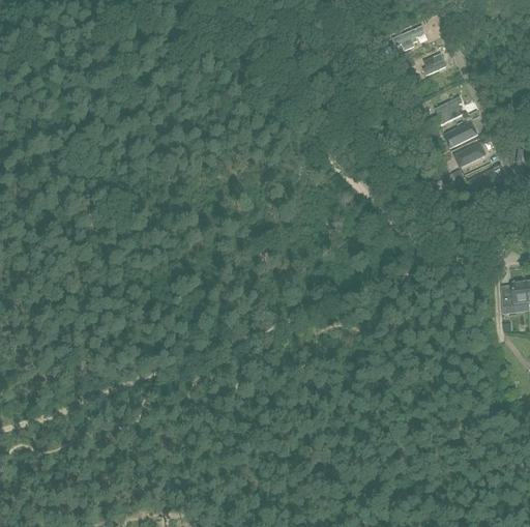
[(422,24),(395,36),(400,46),(427,33),(422,24)]
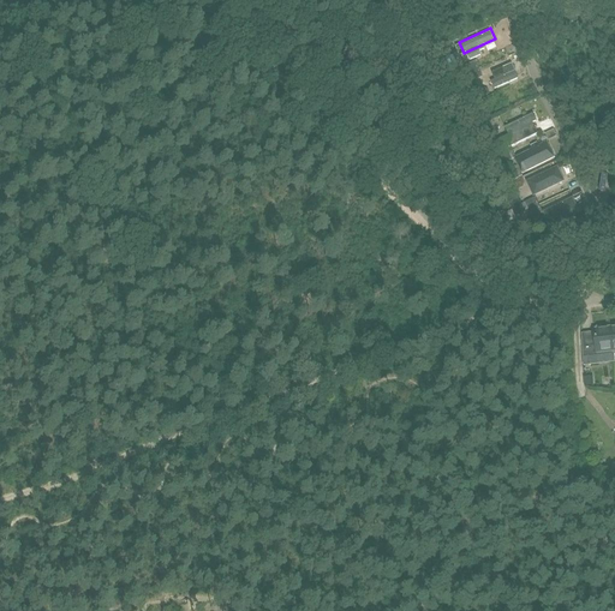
[(452,73),(463,69),(454,51),(445,55),(452,73)]
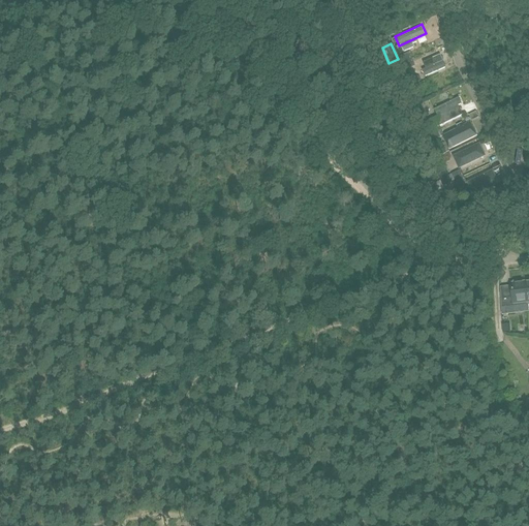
[(405,67),(414,62),(409,49),(399,53),(405,67)]
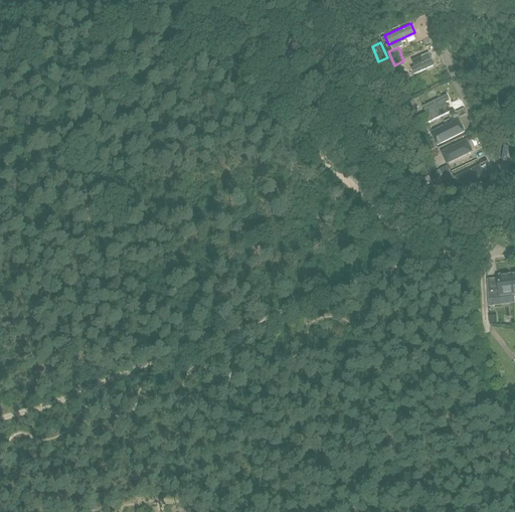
[(430,51),(406,58),(410,71),(434,63),(430,51)]
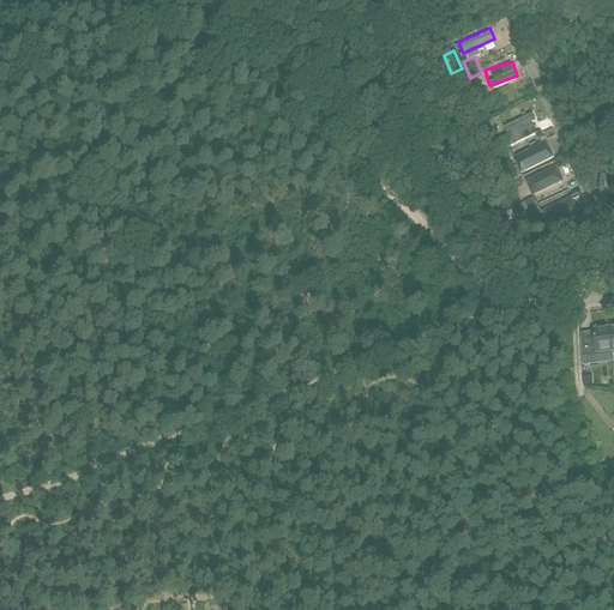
[(504,124),(507,132),(499,136),(504,145),(536,131),(528,113),(504,124)]
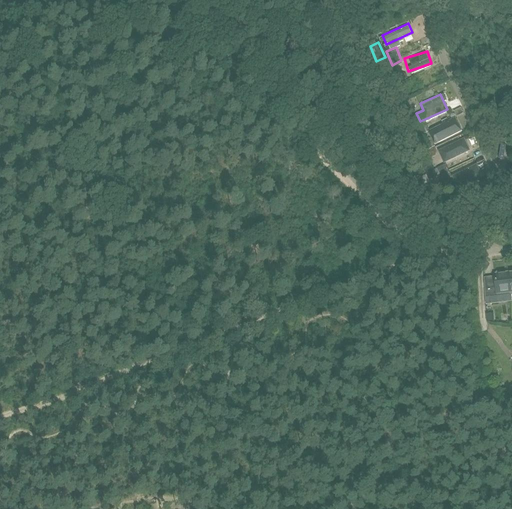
[(453,113),(428,125),(431,131),(436,128),(439,134),(458,125),(453,113)]
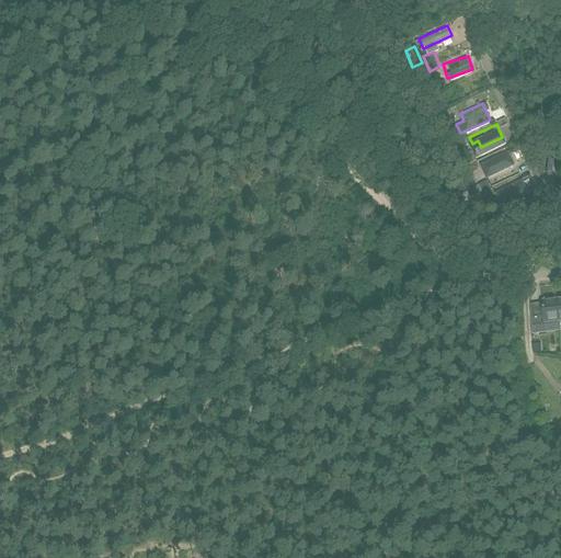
[(507,151),(480,164),(487,177),(514,162),(507,151)]
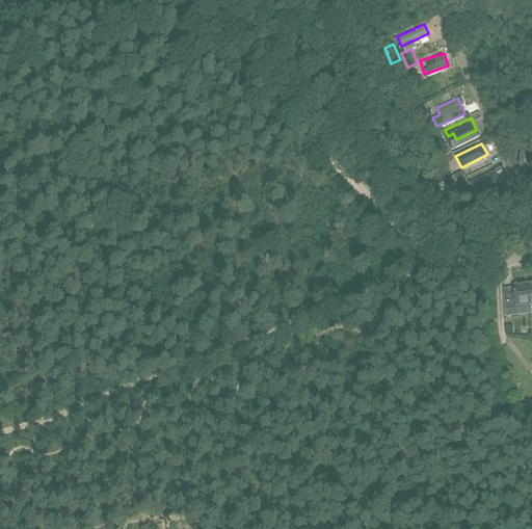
[(454,172),(460,185),(470,181),(463,167),(454,172)]
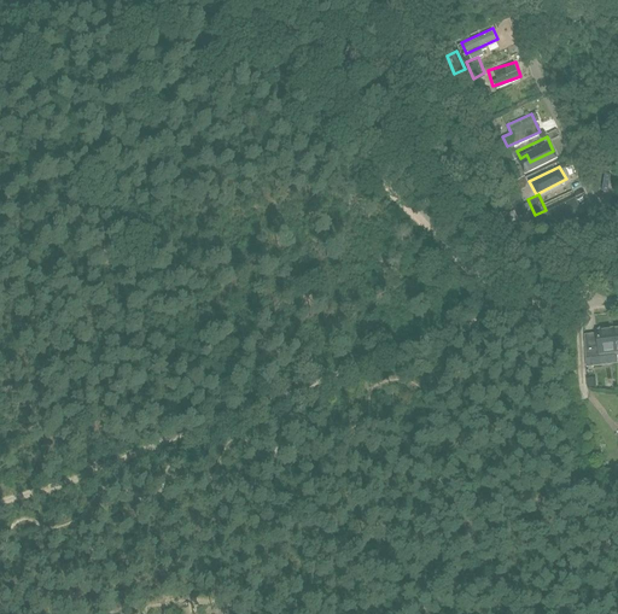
[(520,197),(511,202),(519,216),(529,211),(520,197)]
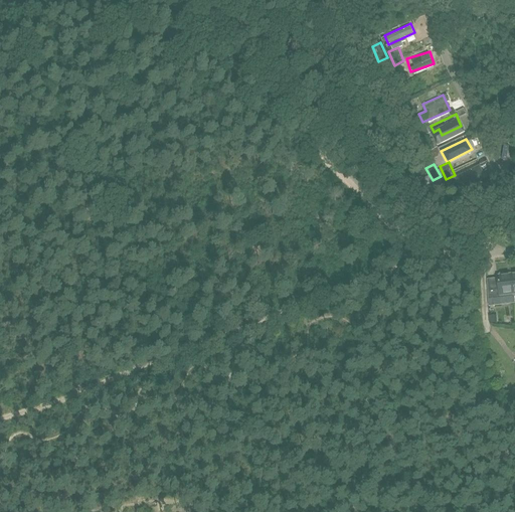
[(480,166),(457,177),(461,187),(485,176),(480,166)]
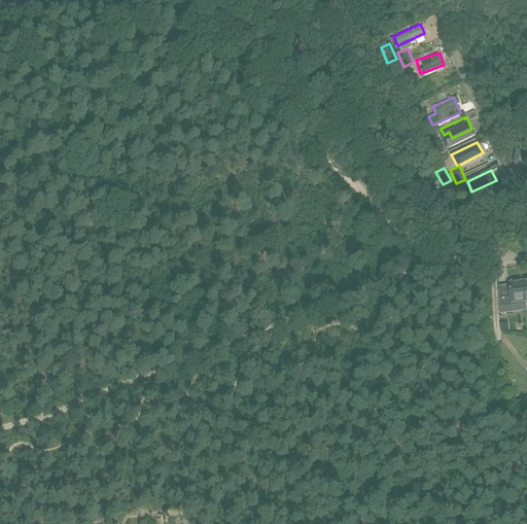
[(525,302),(523,277),(519,277),(519,276),(511,277),(511,278),(507,279),(510,291),(499,293),(500,311),(514,309),(513,303),(525,302)]
